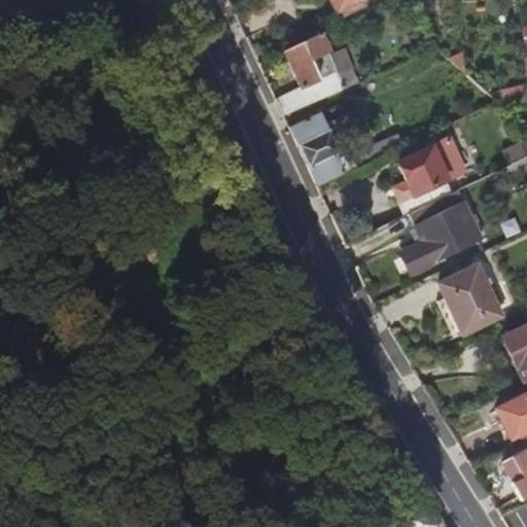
[(362,0),(316,0),(317,1),(318,0),(327,0),(336,15),(338,13),(341,19),(365,7),(361,0),(362,0)]
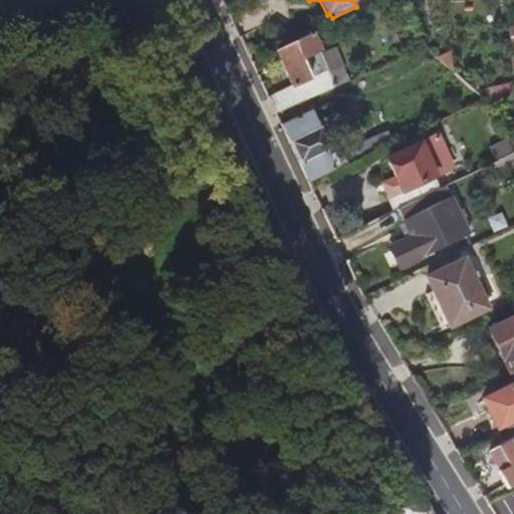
[(350,81),(342,65),(329,71),(320,53),(312,34),(277,50),(293,87),(269,98),(276,114),(350,81)]
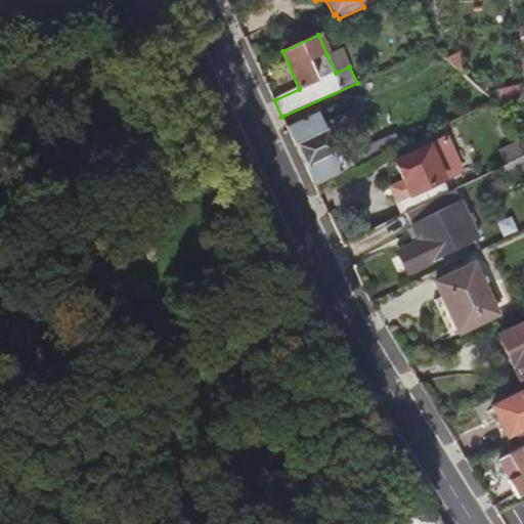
[(349,67),(341,48),(326,54),(336,73),(349,67)]
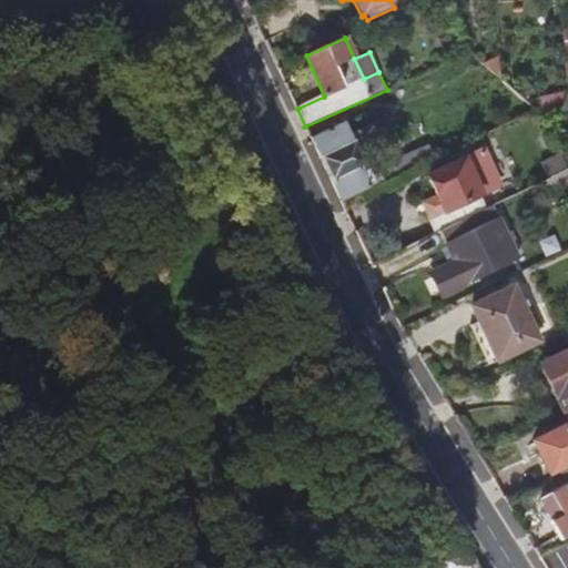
[(499,81),(499,64),(480,66),(499,81)]
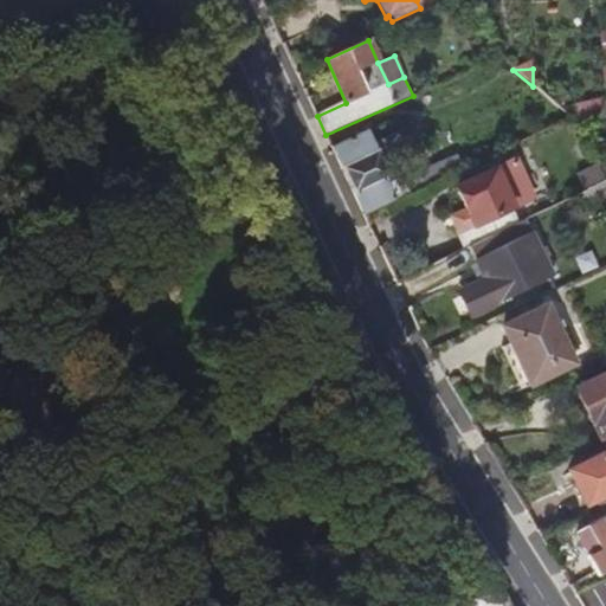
[(404,180),(389,149),(412,139),(406,127),(384,137),(378,124),(331,147),(365,217),(474,165),(468,150),(404,180)]
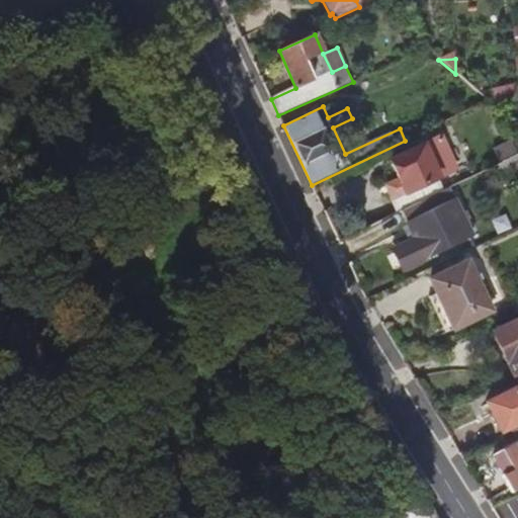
[(444,194),(437,179),(454,171),(439,138),(389,162),(398,181),(404,194),(390,200),(386,202),(394,218),(398,217),(444,194)]
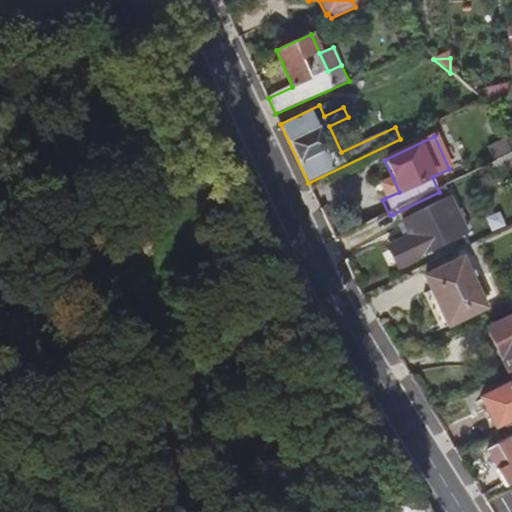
[(495,166),(511,158),(511,151),(509,147),(490,156),(495,166)]
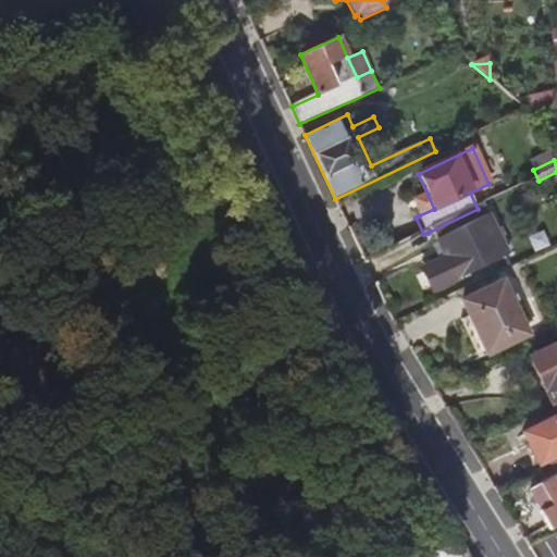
[(434,209),(428,195),(412,202),(419,215),(434,209)]
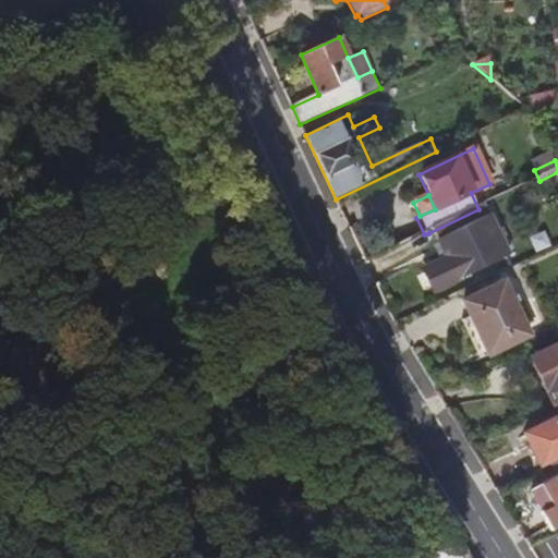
[(507,261),(481,208),(478,209),(428,233),(443,264),(419,275),(429,299),(507,261)]
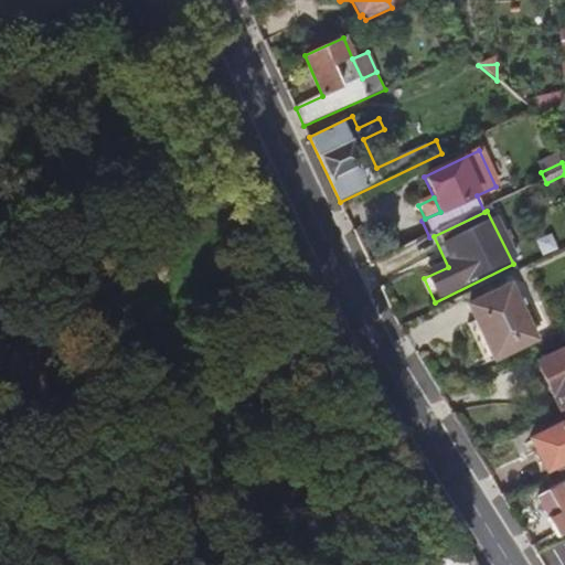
[(540,339),(514,286),(472,306),(481,323),(484,322),(501,358),(540,339)]
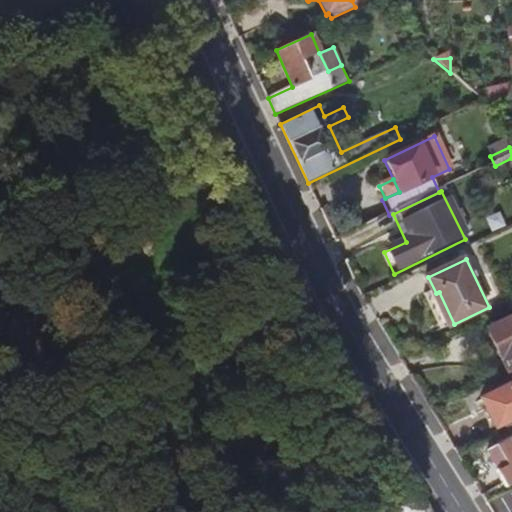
[(511,319),(489,330),(509,374),(511,372),(511,319)]
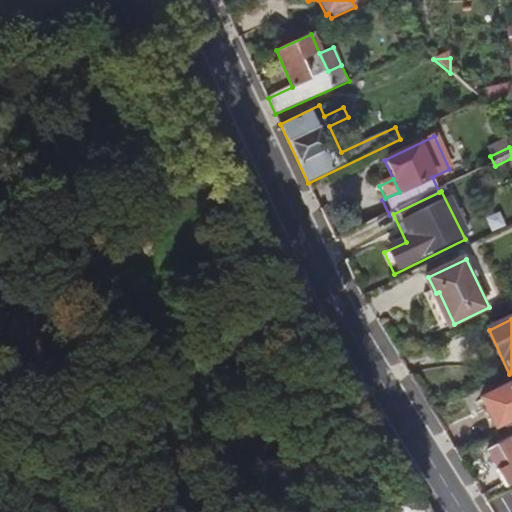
[(511,383),(480,399),(494,426),(503,422),(507,432),(511,429),(511,383)]
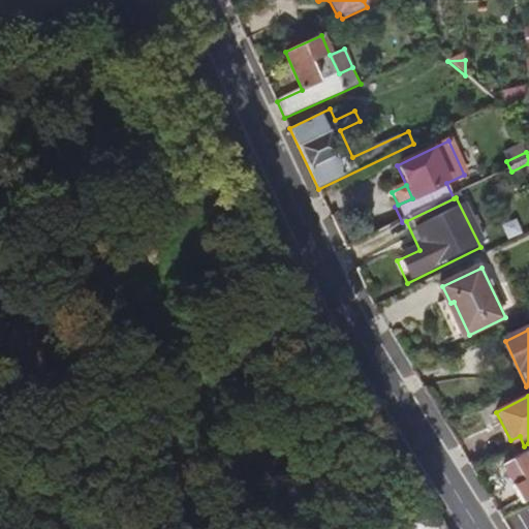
[(528,449),(501,466),(522,503),(528,499),(528,449)]
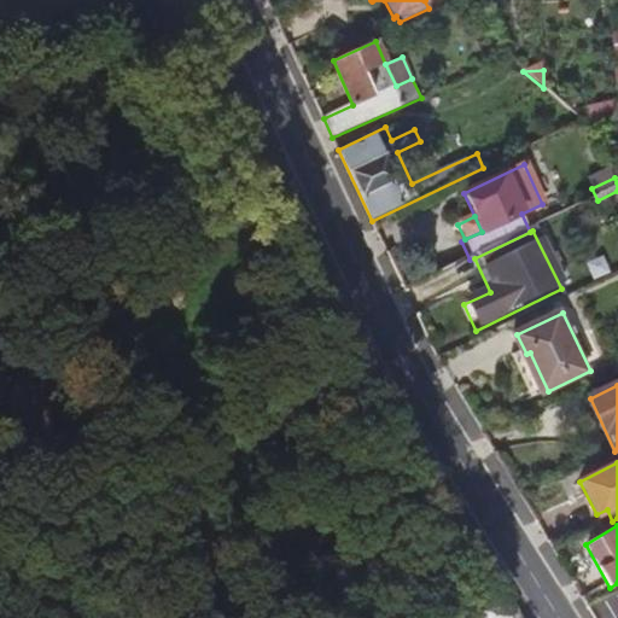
[(512,617),(518,614),(508,600),(467,617),(512,617)]
